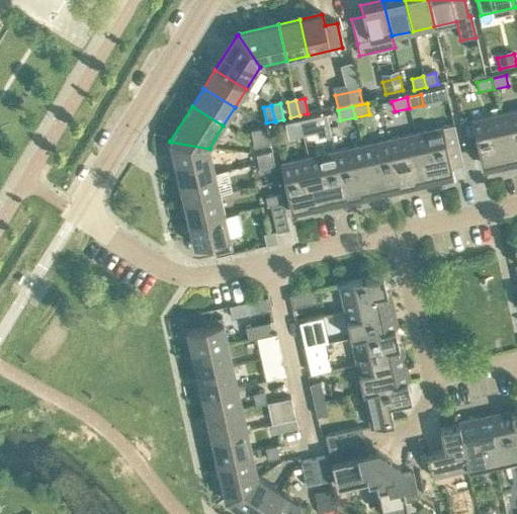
[(516,111),(491,117),(496,140),(513,136),(516,152),(516,111)]
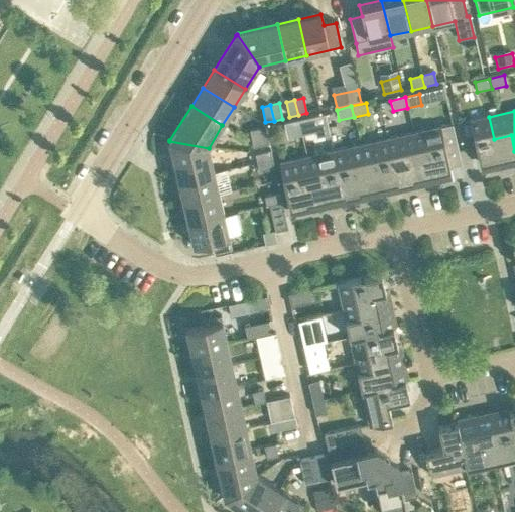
[(494,139),(489,117),(470,121),(480,165),(514,157),(514,151),(511,135),(494,139)]
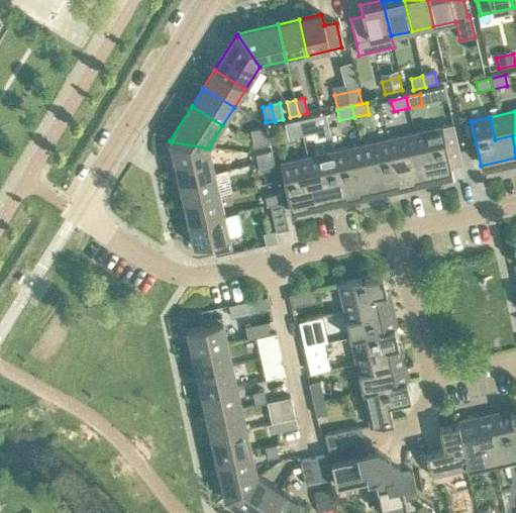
[(313,118),(299,121),(302,132),(303,136),(316,133),(313,118)]
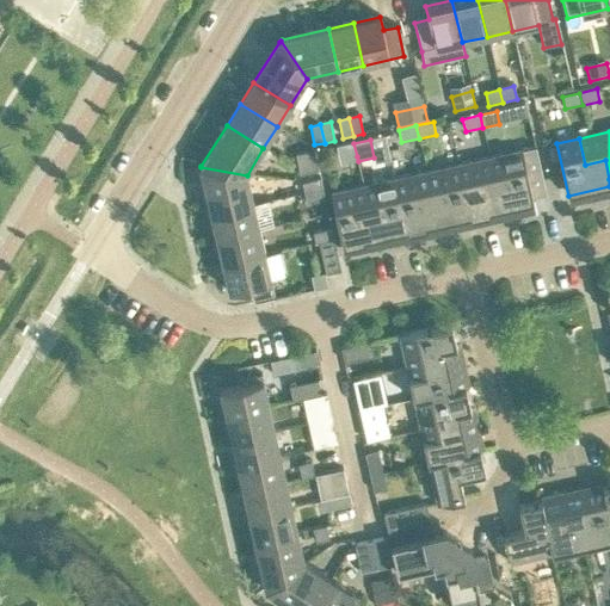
[(357,156),(353,143),(337,147),(339,160),(357,156)]
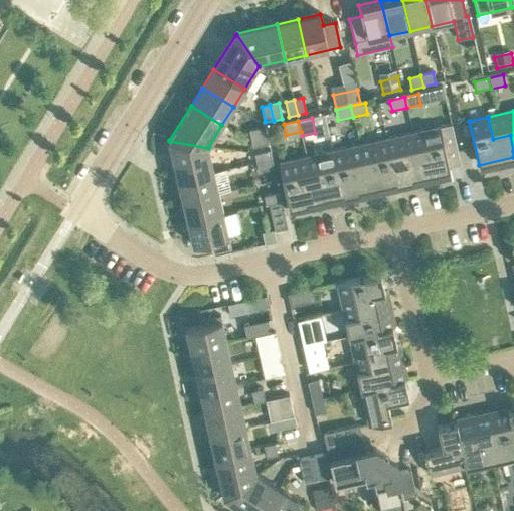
[(452,125),(440,128),(449,168),(461,165),(452,125)]
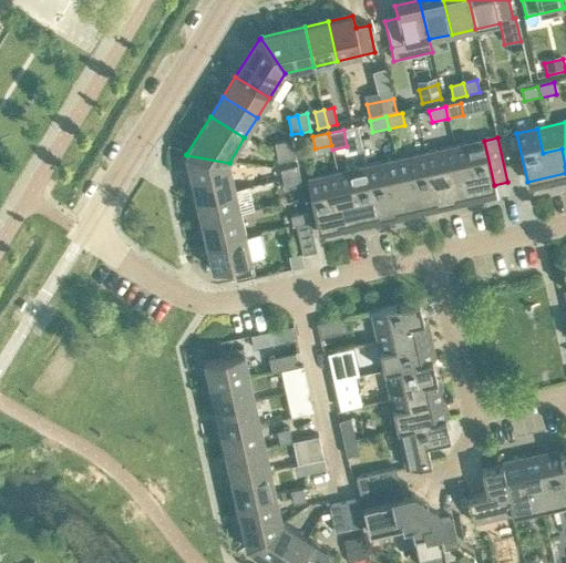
[(274,145),(276,154),(294,151),(291,141),(274,145)]
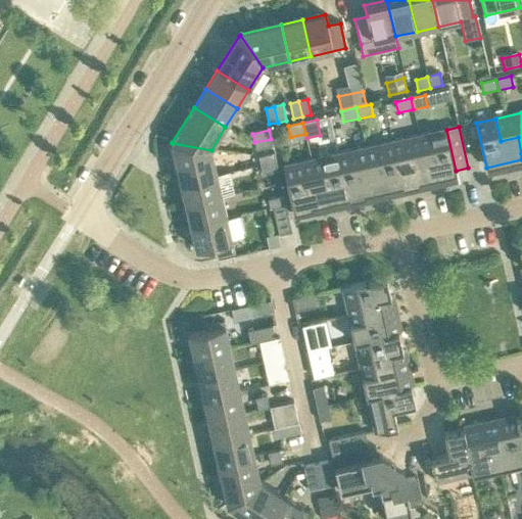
[(446,130),(428,134),(433,156),(415,160),(420,183),(421,182),(457,175),(456,171),(446,130)]
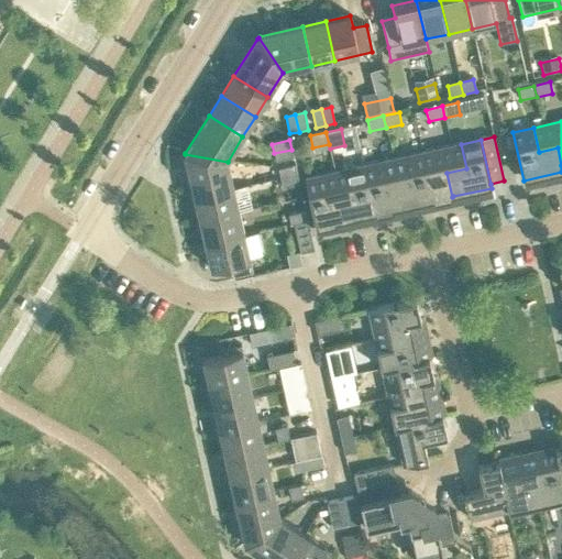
[(461,144),(422,153),(432,201),(432,204),(453,199),(453,196),(452,197),(447,173),(466,168),(461,144)]
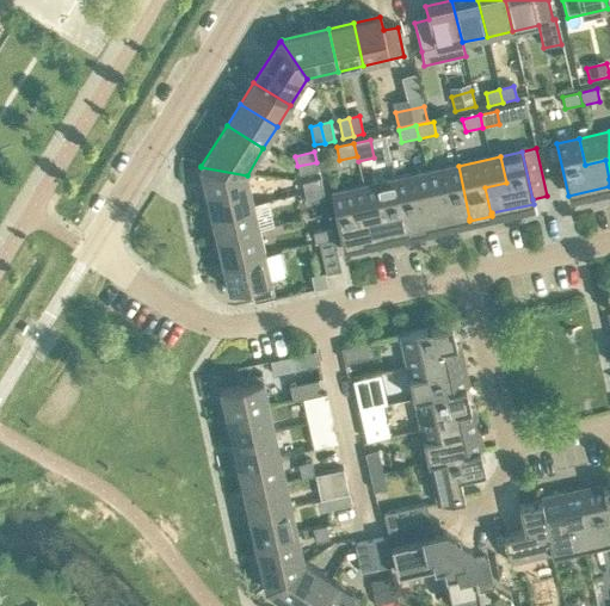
[(316,162),(297,166),(300,175),(319,172),(316,162)]
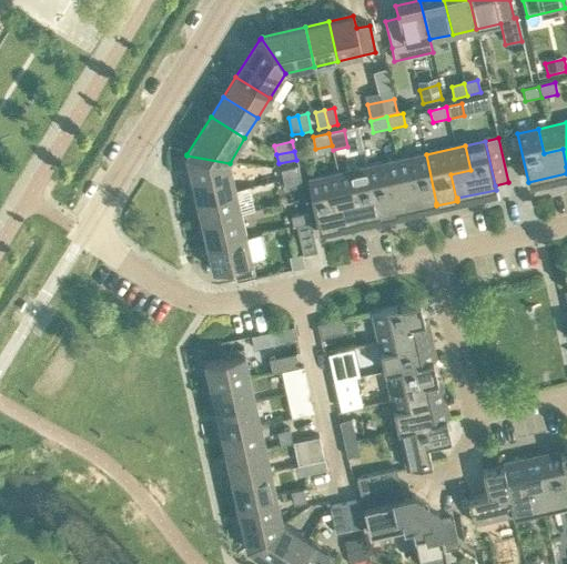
[(426,154),(406,159),(412,183),(392,188),(397,211),(398,211),(436,203),(426,154)]
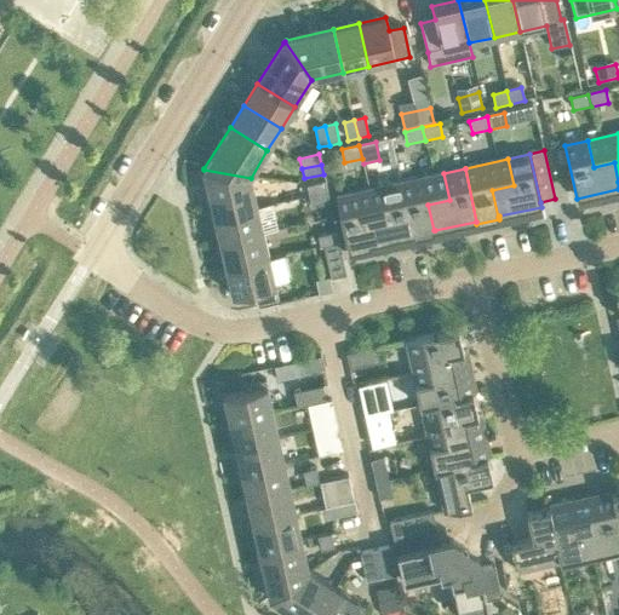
[(204,172),(215,218),(257,208),(251,178),(204,170),(204,172)]
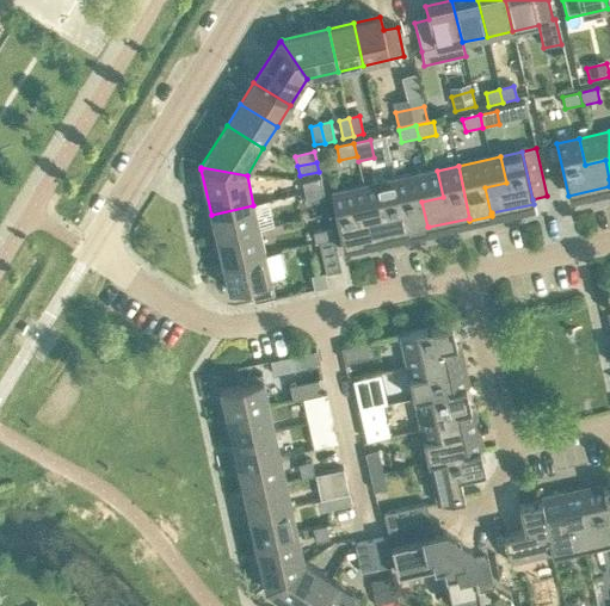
[(437,171),(395,180),(407,232),(406,233),(407,235),(430,230),(429,227),(427,227),(421,202),(443,197),(437,171)]
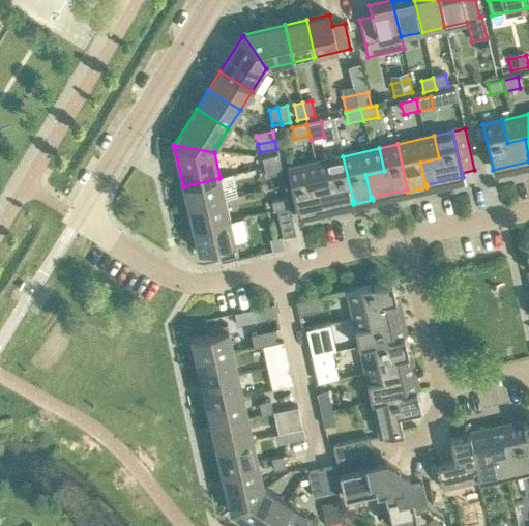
[(262,159),(264,169),(280,165),(278,156),(262,159)]
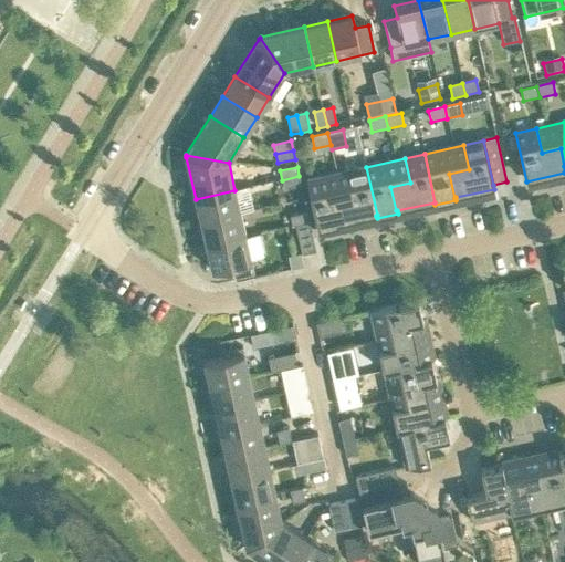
[(366,167),(346,172),(352,196),(333,200),(338,224),(376,216),(377,215),(366,167)]
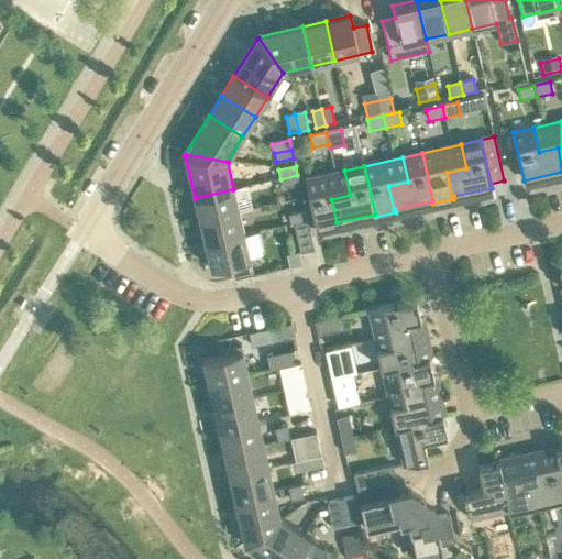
[(350,195),(344,171),(305,179),(317,230),(338,226),(337,222),(331,199),(350,195)]
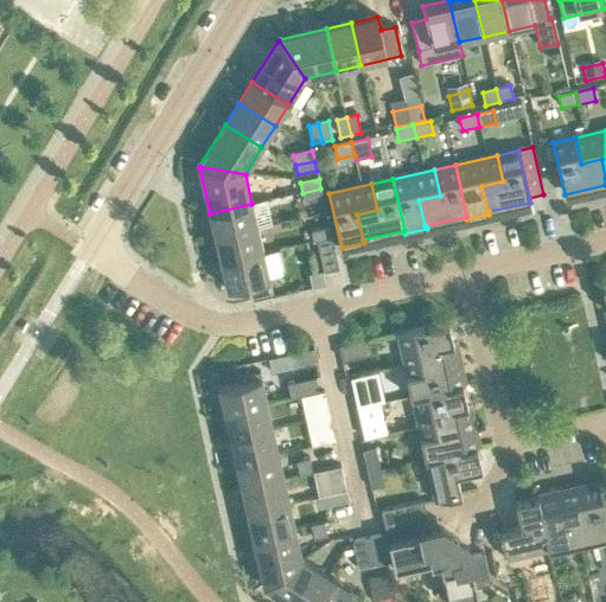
[(320,189),(303,193),(305,203),(323,199),(320,189)]
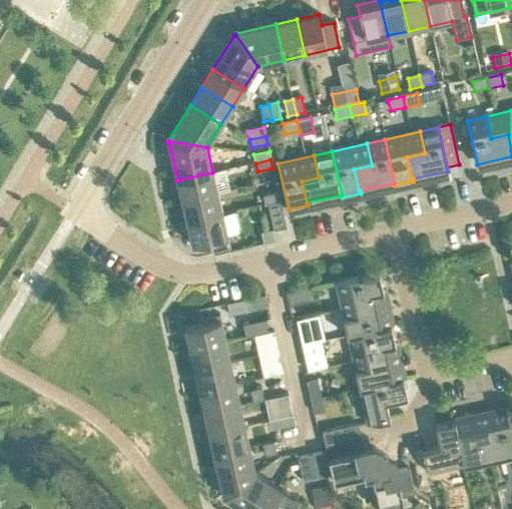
[(177,180),(182,202),(217,193),(212,172),(177,180)]
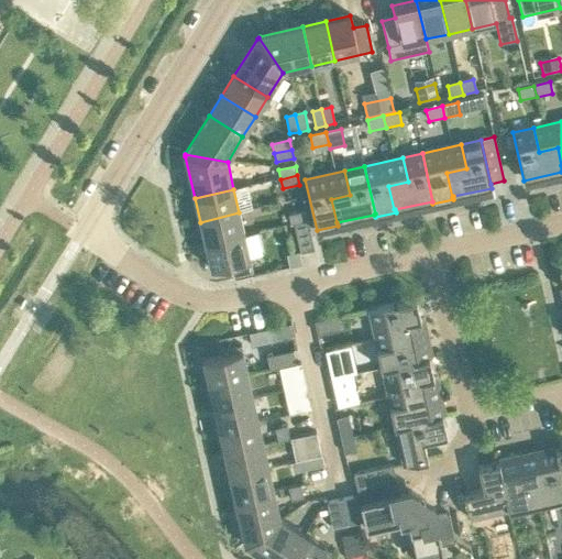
[(290,226),(294,225),(308,221),(306,211),(288,216),(290,226)]
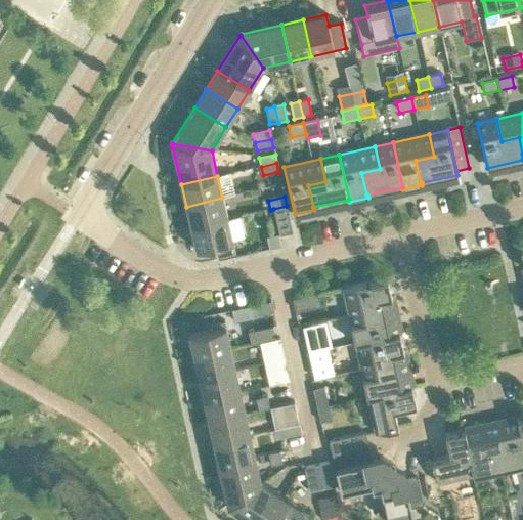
[(186,207),(191,228),(227,219),(222,198),(186,207)]
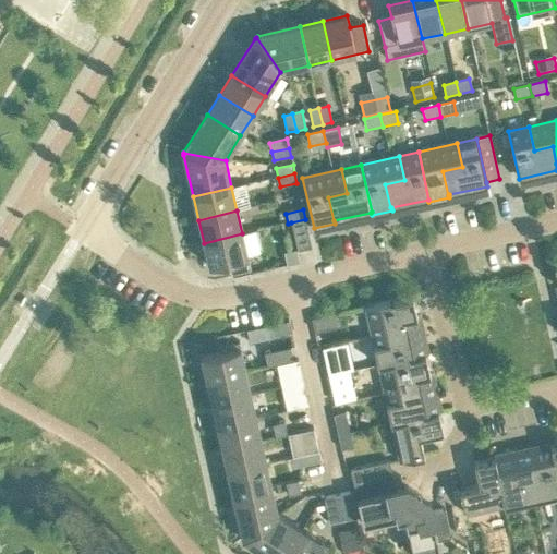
[(291,223),(298,252),(312,249),(305,219),(291,223)]
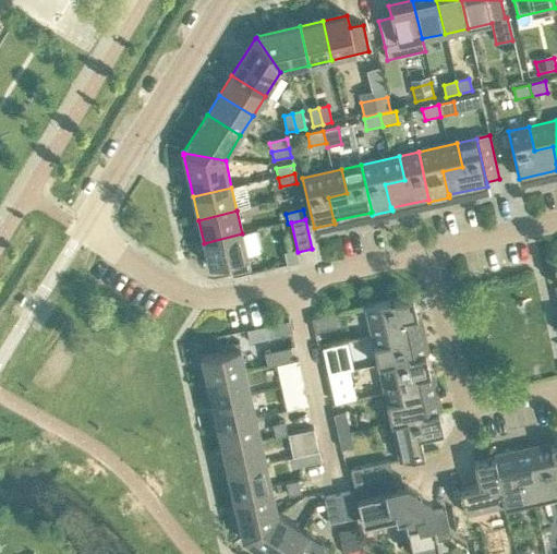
[(242,233),(204,243),(209,267),(228,263),(229,268),(249,264),(242,233)]
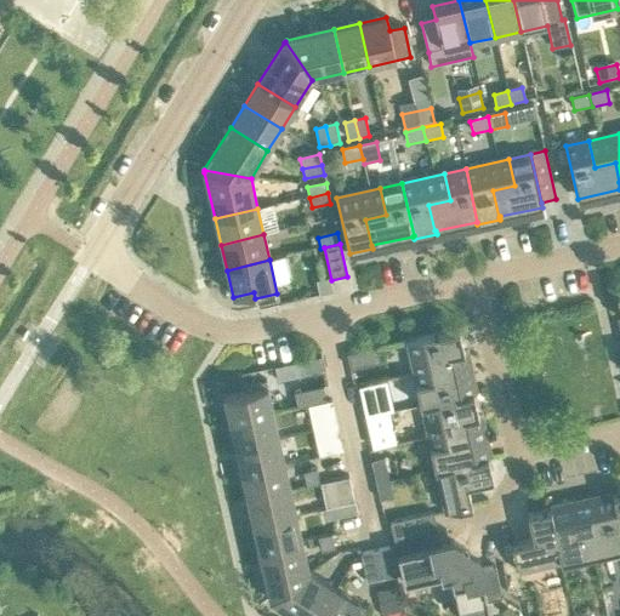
[(405,342),(415,386),(442,380),(437,358),(464,353),(459,330),(405,342)]
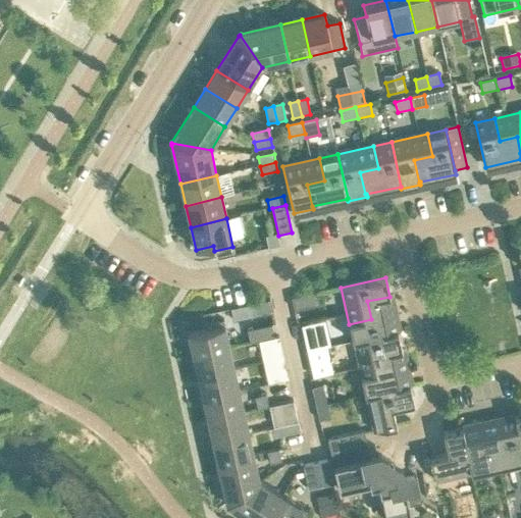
[(292,299),(294,311),(319,306),(316,293),(292,299)]
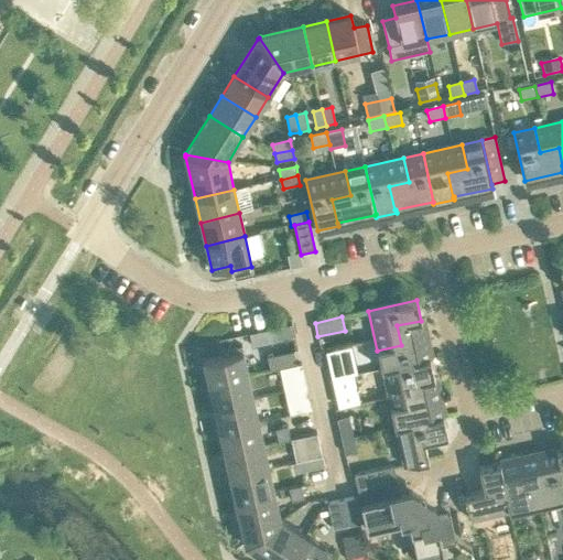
[(377,351),(381,370),(430,359),(430,358),(432,357),(428,338),(425,338),(421,321),(397,325),(401,345),(377,351)]
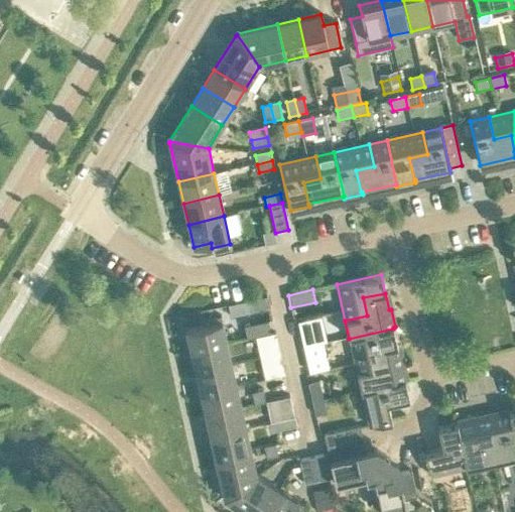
[(186,330),(191,353),(227,345),(221,316),(203,321),(204,326),(186,330)]
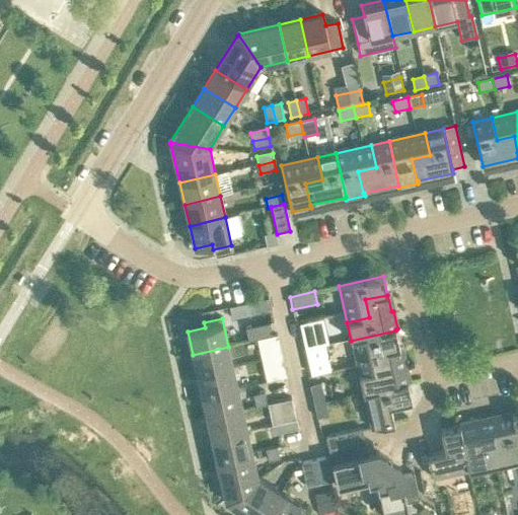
[(245,329),(248,342),(273,337),(270,323),(245,329)]
